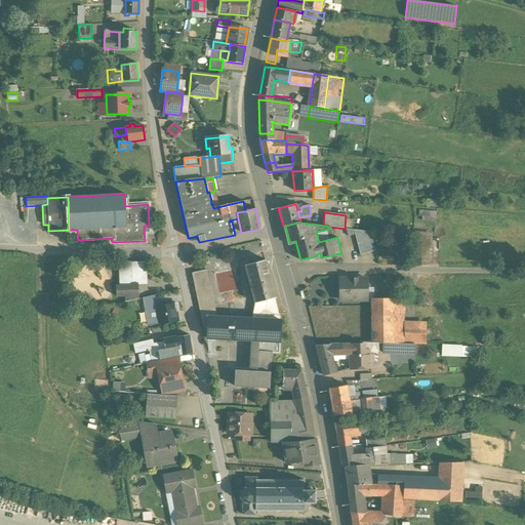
[(370,232),(354,230),(360,254),(375,251),(370,232)]
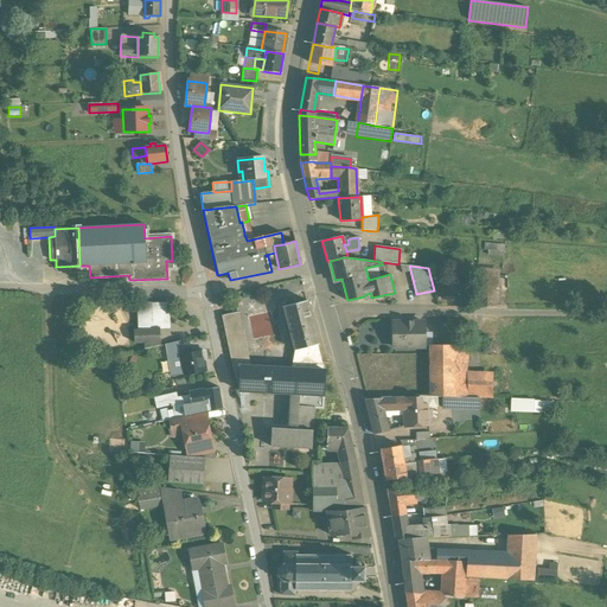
[(498,276),(487,276),(487,285),(487,298),(498,298),(498,276)]
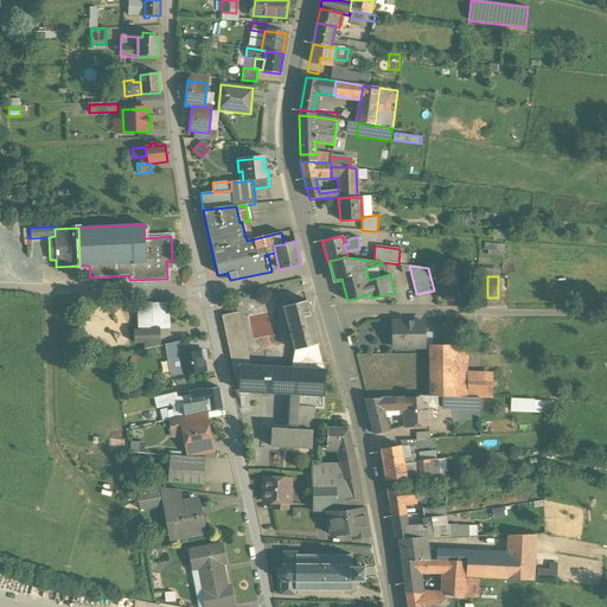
[(318,345),(307,300),(283,306),(294,349),(291,368),(250,366),(232,365),(237,391),(289,394),(298,394),(324,395),(325,370),(324,370),(318,345)]
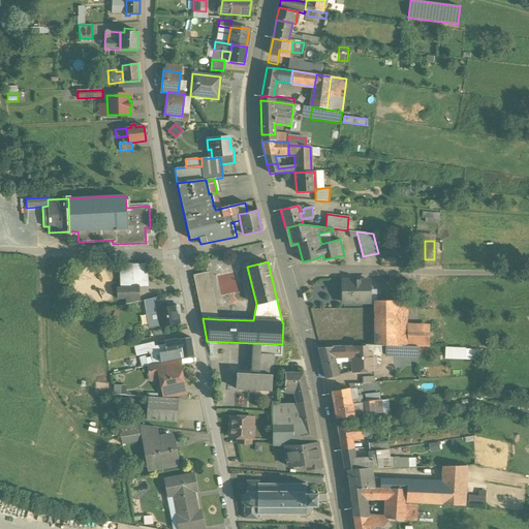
[(146,265),(132,266),(132,263),(120,265),(120,288),(132,288),(132,286),(147,285),(147,263),(146,263),(146,265)]
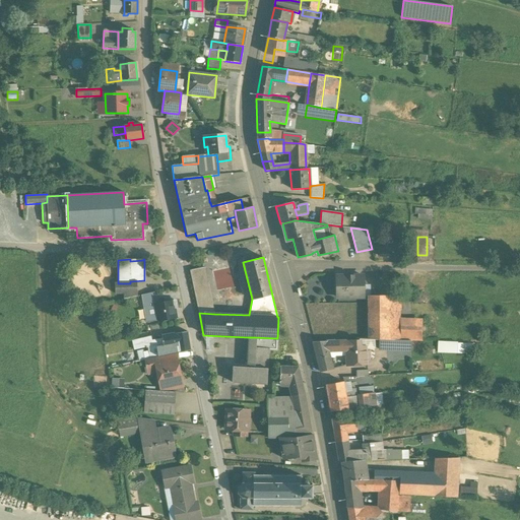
[(204,267),(190,271),(193,287),(208,284),(204,267)]
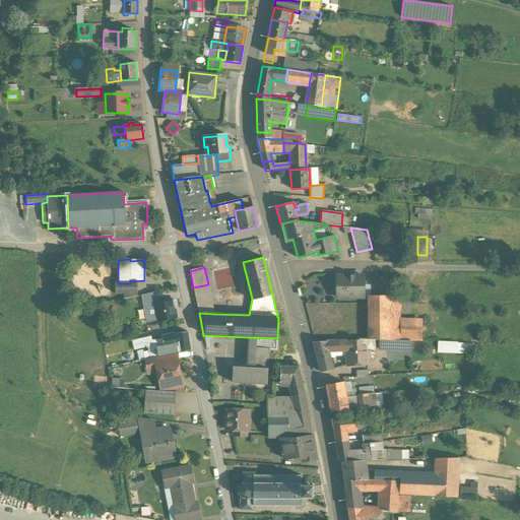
[(363,276),(337,276),(337,298),(363,298),(363,276)]
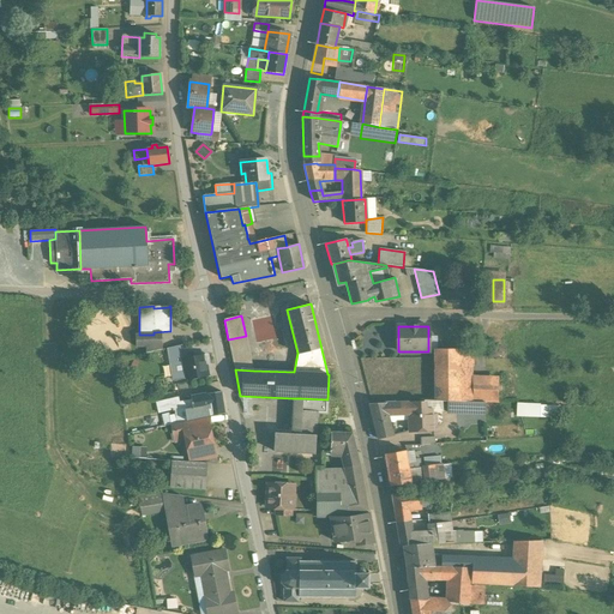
[(170,331),(154,332),(154,335),(139,335),(134,335),(136,348),(145,347),(145,354),(162,350),(161,333),(172,333),(170,331)]
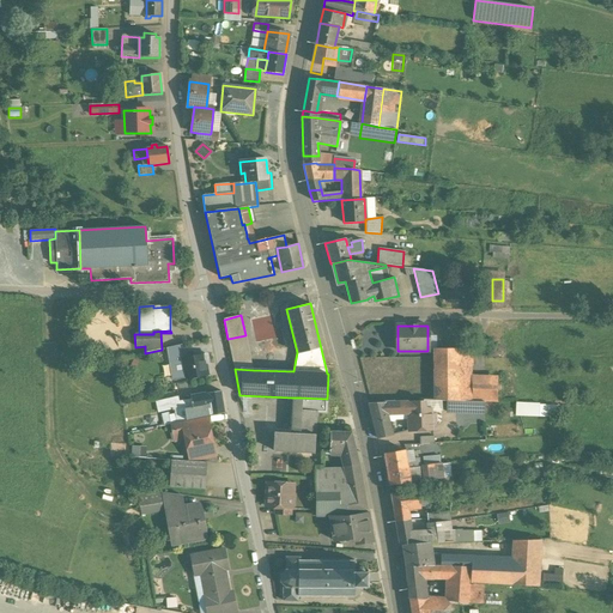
[(246,335),(228,339),(235,369),(253,370),(246,335)]
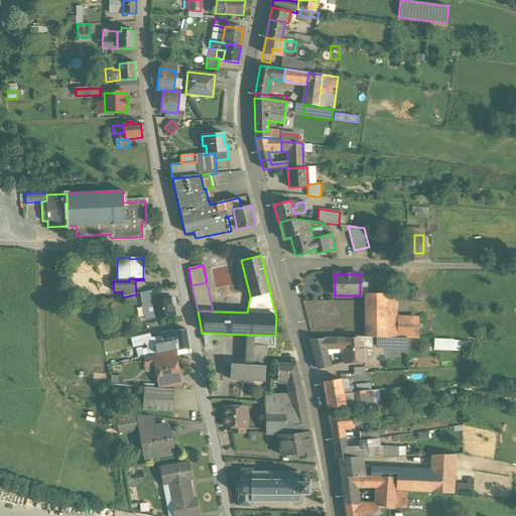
[(154,289),(141,293),(142,301),(156,298),(154,289)]
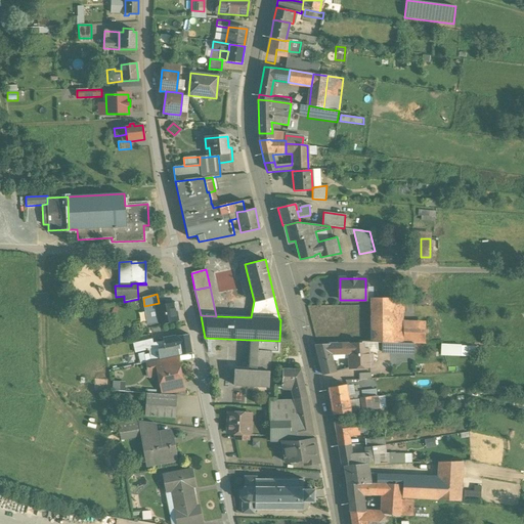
[(392,299),(369,299),(370,330),(370,343),(382,343),(389,343),(392,343),(392,299)]
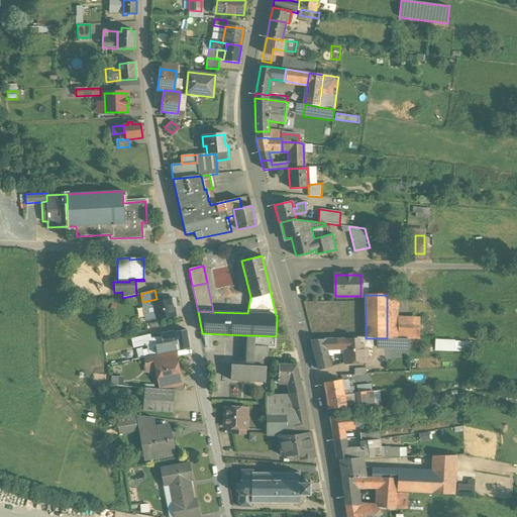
[(396,295),(387,295),(387,338),(395,338),(397,338),(396,295)]
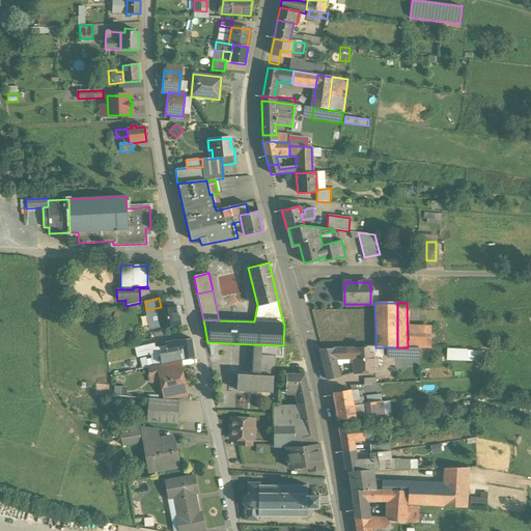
[(161,307),(146,310),(147,317),(148,317),(160,315),(159,311),(162,310),(161,307)]
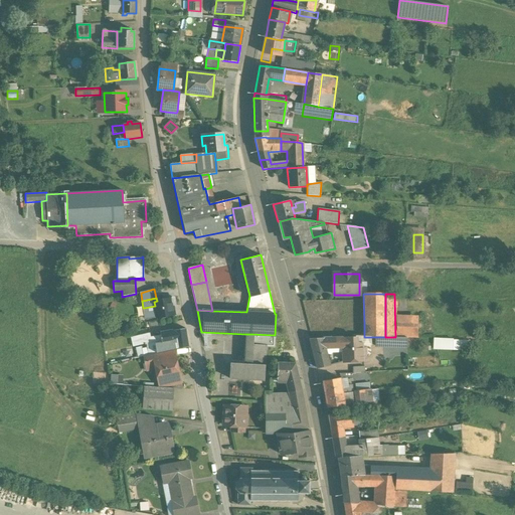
[(157,301),(154,302),(155,306),(157,317),(157,318),(174,314),(172,305),(170,305),(169,299),(157,301)]
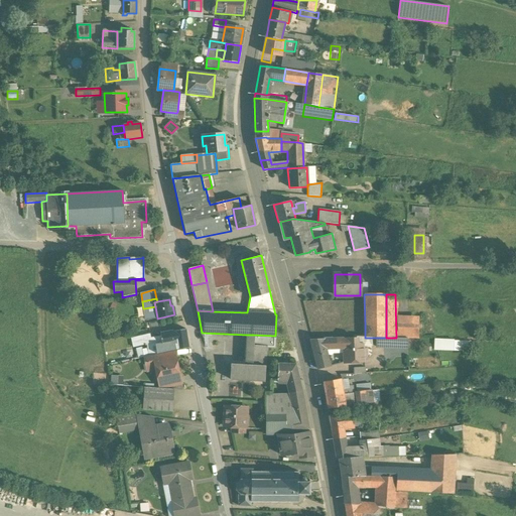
[(155,306),(144,308),(146,319),(157,317),(155,306)]
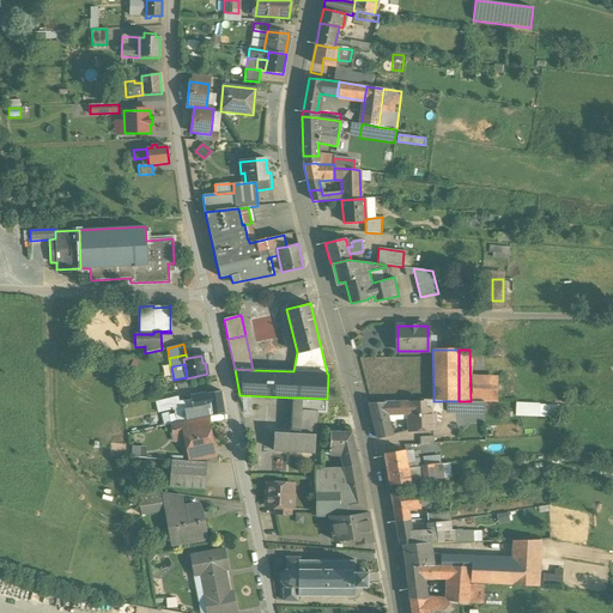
[(498,376),(471,375),(472,401),(497,402),(497,382),(498,376)]
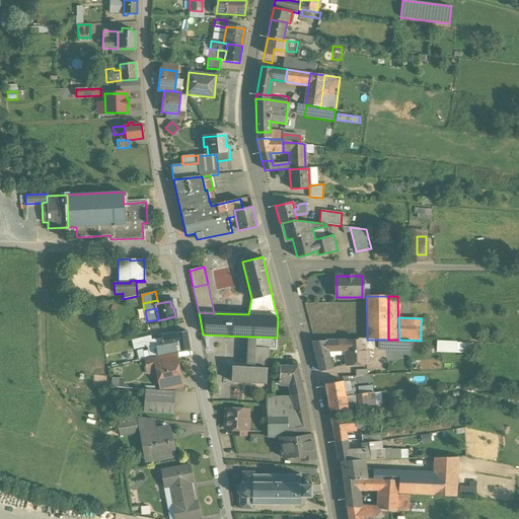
[(187,331),(161,336),(162,338),(163,347),(171,345),(173,353),(174,353),(190,350),(187,331)]
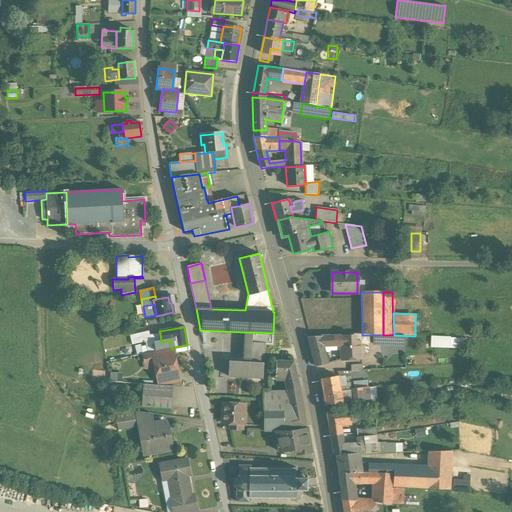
[(150,337),(149,331),(131,336),(132,345),(144,342),(144,343),(145,343),(147,353),(156,351),(153,336),(150,337)]
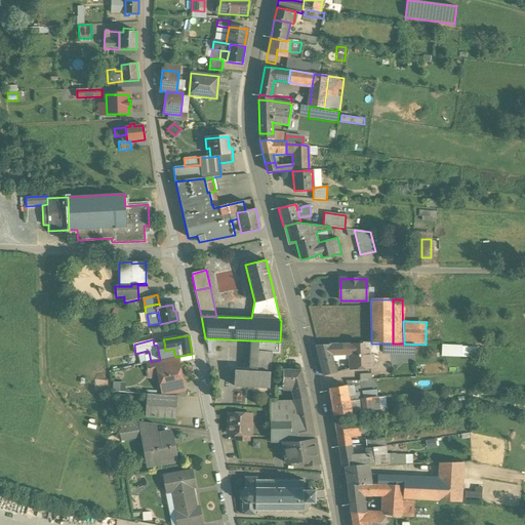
[(271,352),(257,351),(257,340),(250,340),(249,370),(270,371),(271,352)]
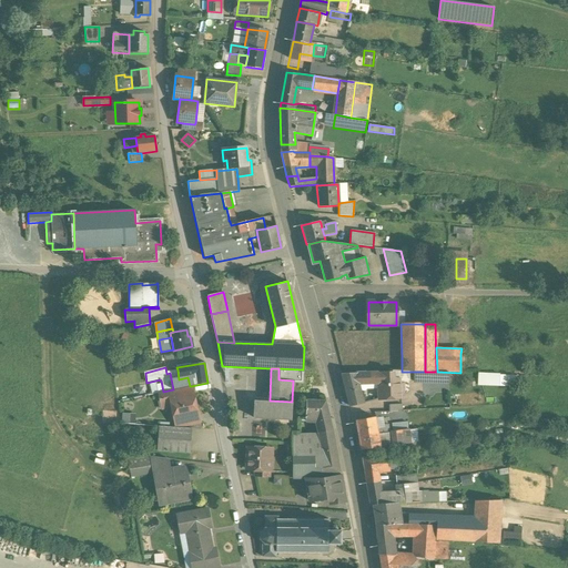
[(179,379),(178,369),(170,371),(170,373),(173,389),(190,386),(188,377),(179,379)]
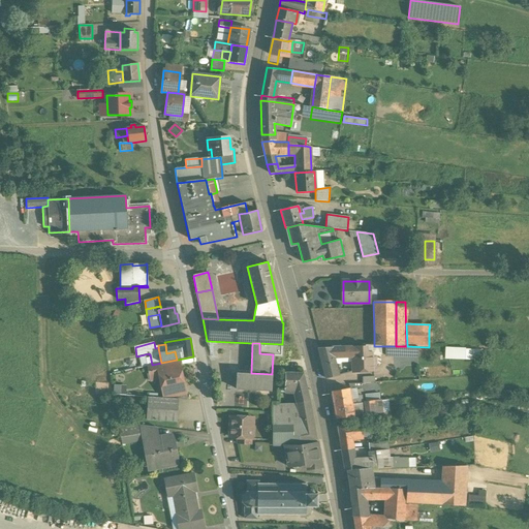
[(365,346),(352,347),(351,356),(352,372),(372,371),(372,370),(375,366),(375,358),(372,354),(372,353),(366,354),(365,346)]
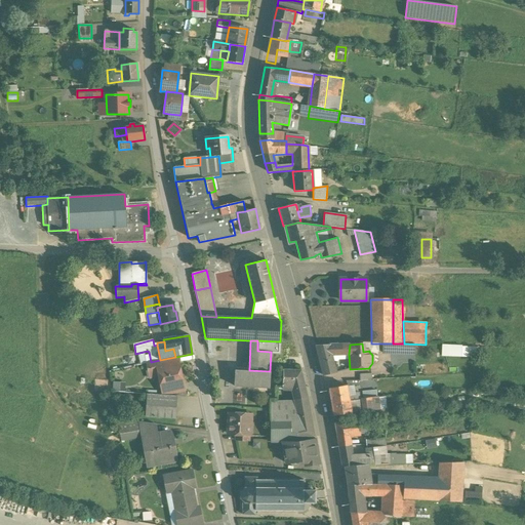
[(393,344),(390,344),(390,353),(401,354),(401,344),(393,344)]
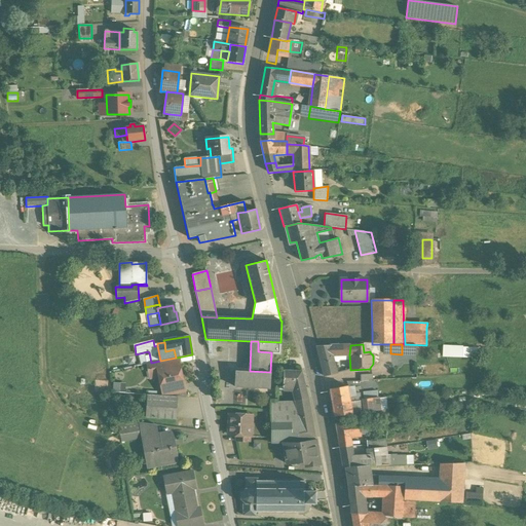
[(417,345),(402,344),(402,354),(417,354),(417,345)]
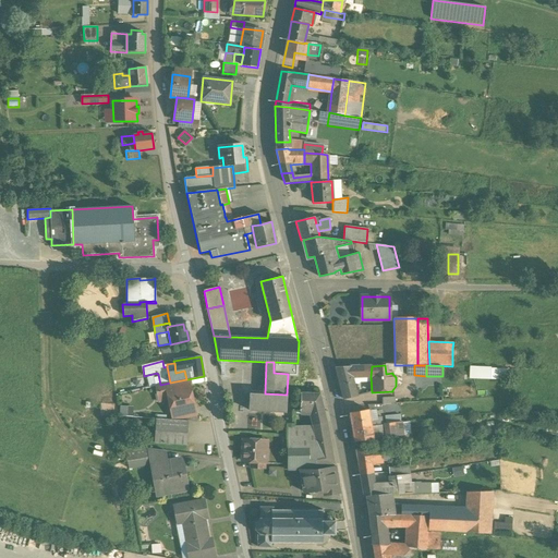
[(359,366),(336,367),(344,400),(358,397),(352,377),(371,376),(372,366),(360,366),(359,366)]
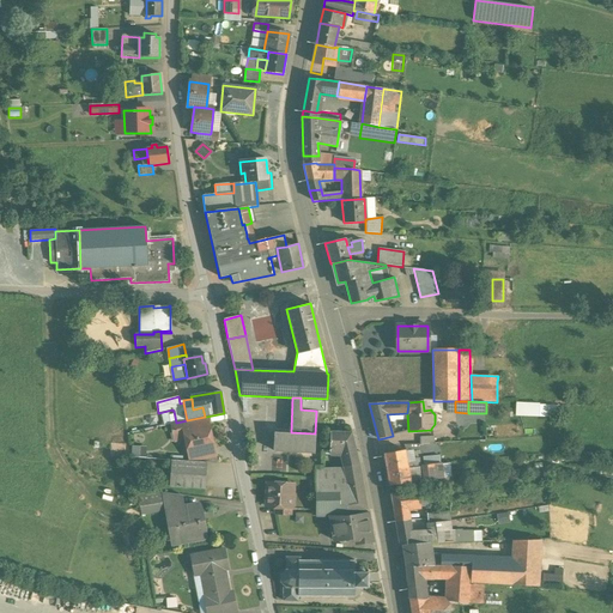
[(556,405),(516,404),(516,417),(556,418),(556,405)]
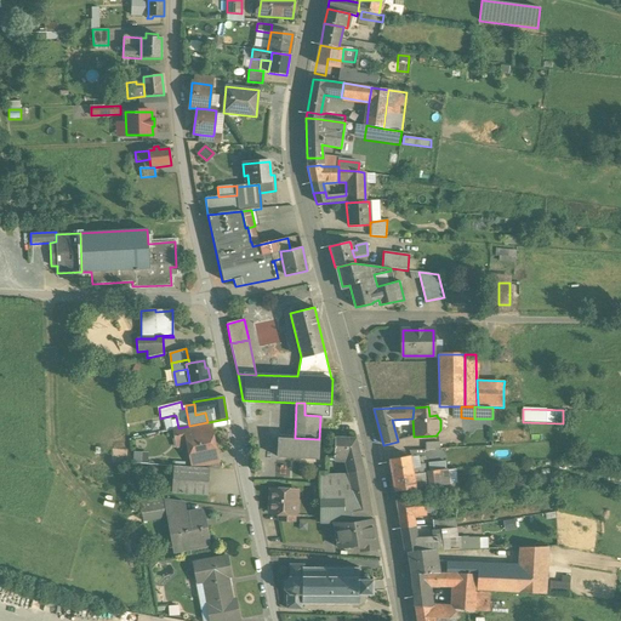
[(171,417),(164,420),(166,431),(174,429),(171,417)]
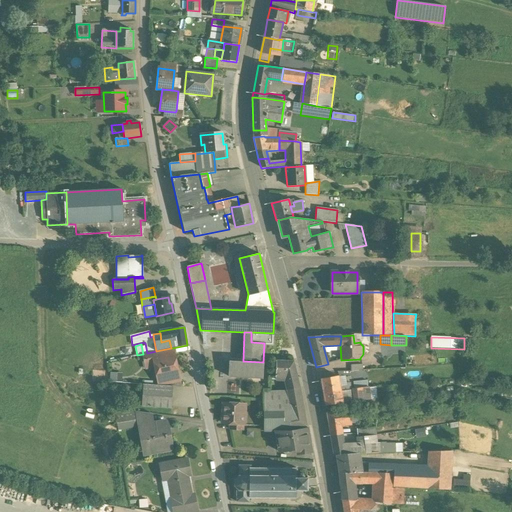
[(147,353),(143,354),(145,362),(153,360),(174,355),(172,348),(171,348),(156,351),(147,353)]
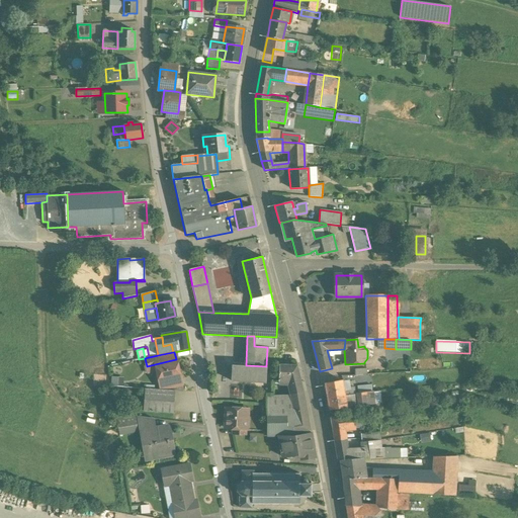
[(176,359),(155,364),(161,391),(175,391),(182,392),(180,378),(176,359)]
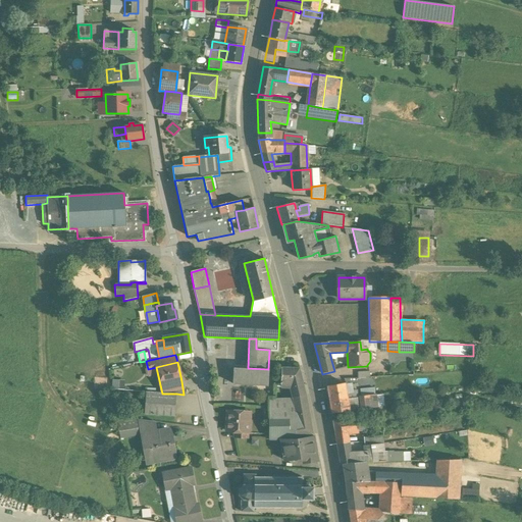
[(248,368),(232,368),(232,383),(267,385),(268,369),(248,368)]
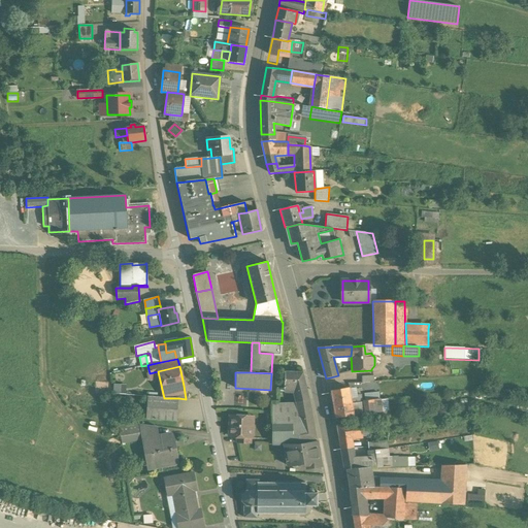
[(302,372),(285,372),(285,389),(277,389),(277,391),(295,392),(300,400),(309,399),(302,372)]
